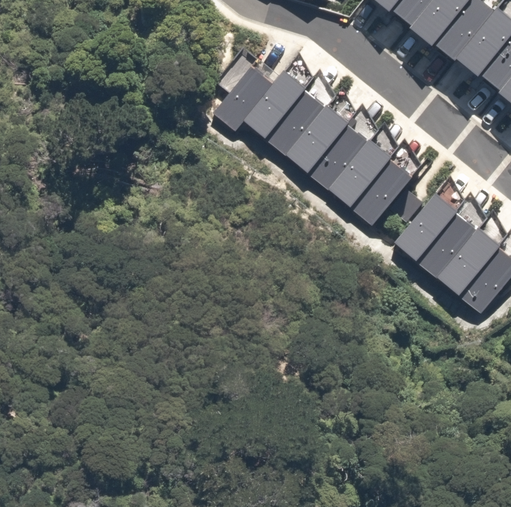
[(374,0),(388,11),(389,9),(396,0),(374,0)]
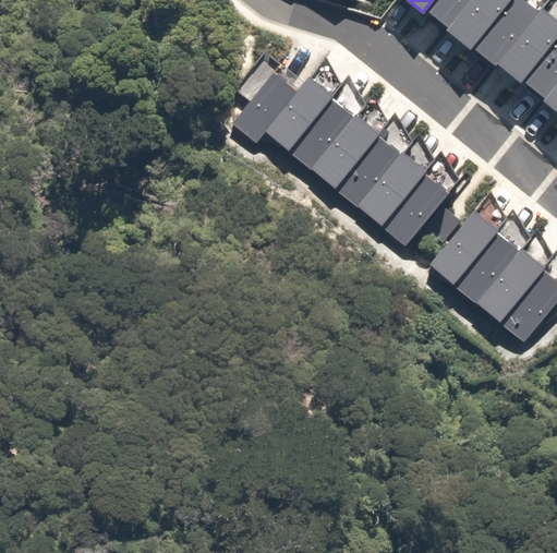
[(467,0),(432,0),(424,10),(446,27),(467,0)]
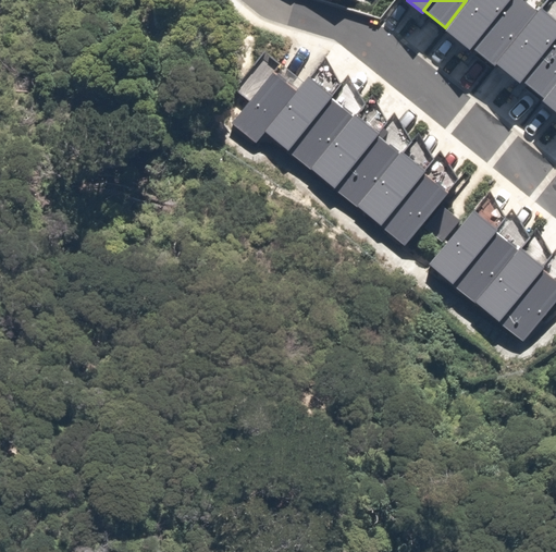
[(510,0),(466,0),(445,27),(443,29),(469,50),(472,46),(510,0)]
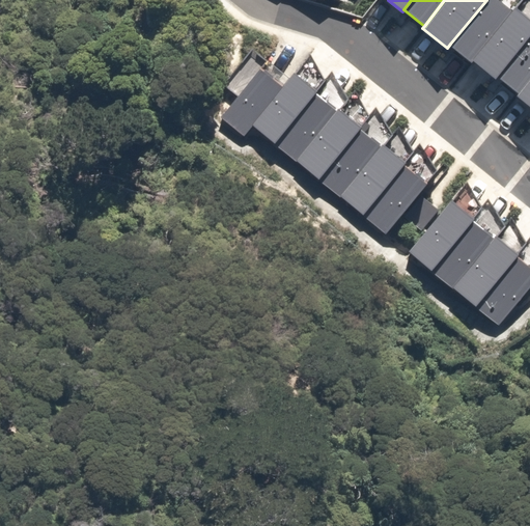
[(513,10),(499,0),(486,0),(450,44),(473,62),(513,10)]
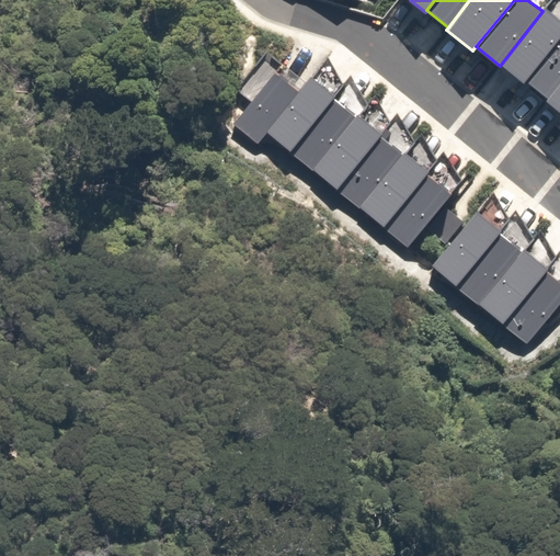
[(500,66),(499,66),(523,84),(524,83),(559,37),(559,21),(544,9),(543,11),(500,66)]
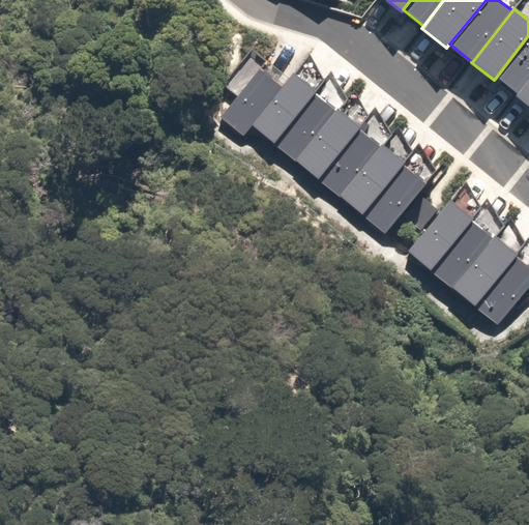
[(528,35),(495,79),(517,95),(528,79),(528,35)]
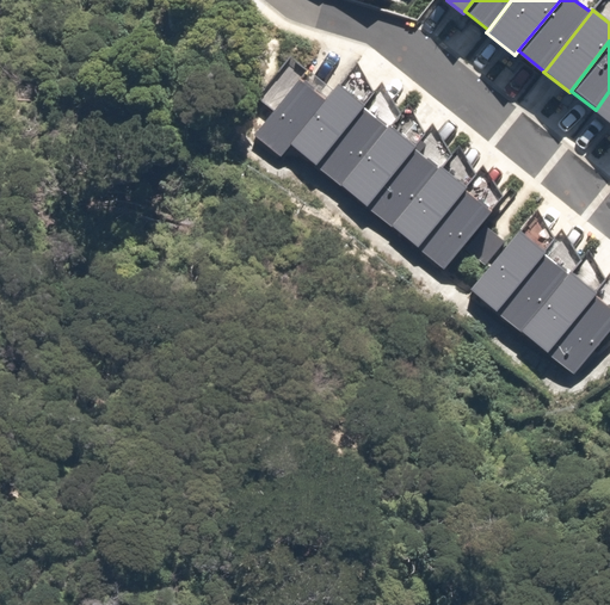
[(289,143),(327,96),(300,74),(252,133),(279,155),(289,143)]
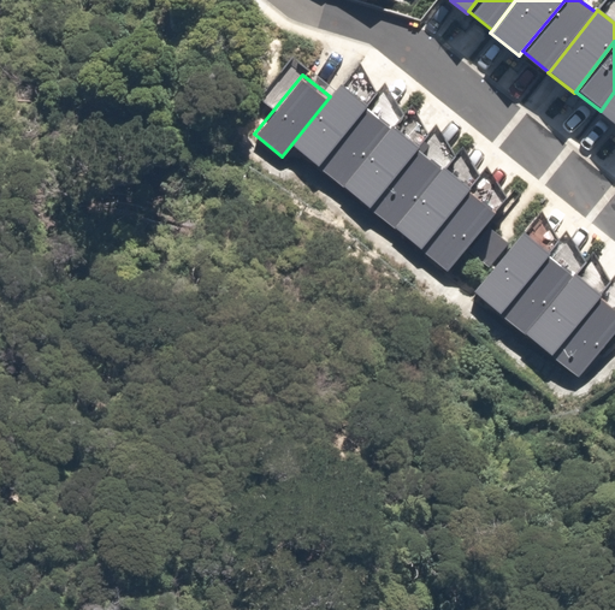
[(330,96),(291,144),(319,166),(367,107),(368,105),(341,83),(330,96)]
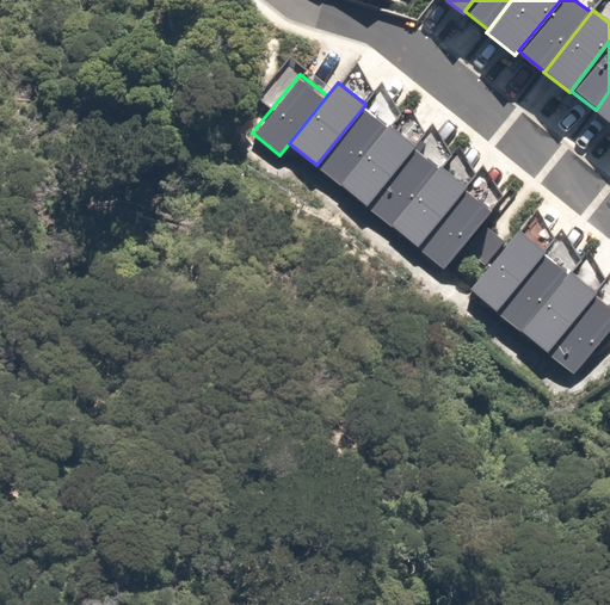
[(609,91),(596,110),(595,111),(609,123),(609,91)]
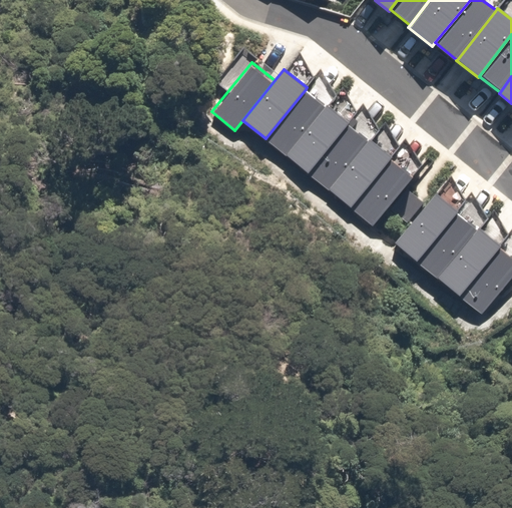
[(326,106),(306,89),(266,138),(286,155),(326,106)]
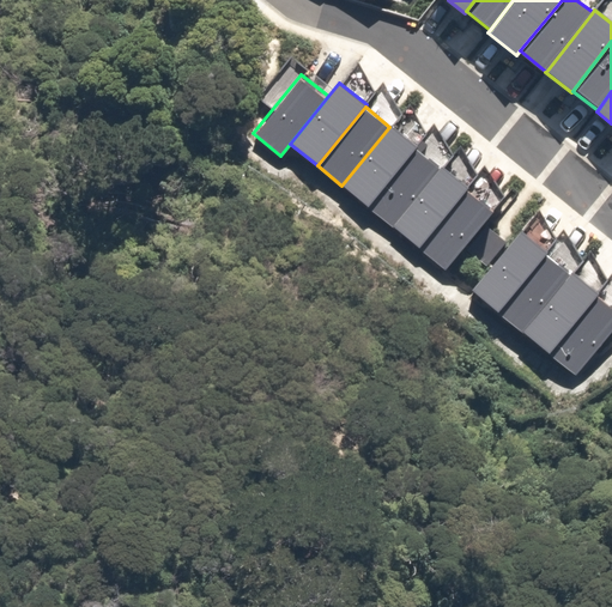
[(389,127),(341,186),(369,207),(416,149),(418,146),(392,125),(389,127)]
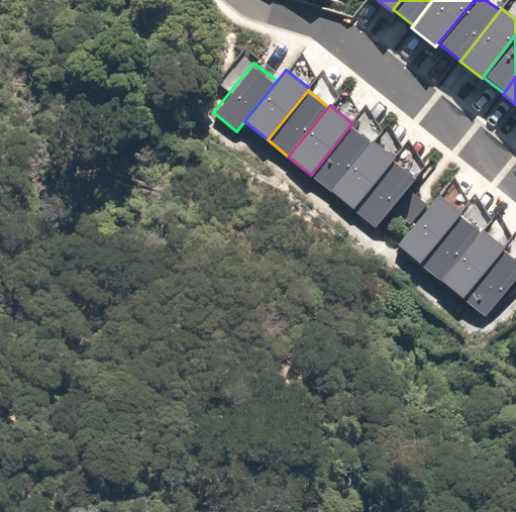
[(350,125),(311,175),(330,191),(371,141),(350,125)]
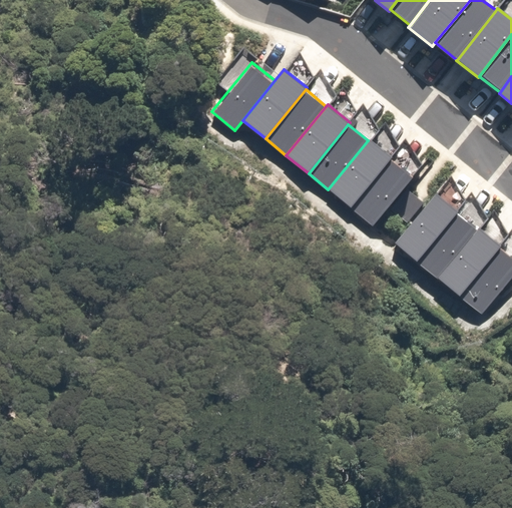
[(368,140),(328,189),(350,207),(390,158),(392,156),(371,138),(368,140)]
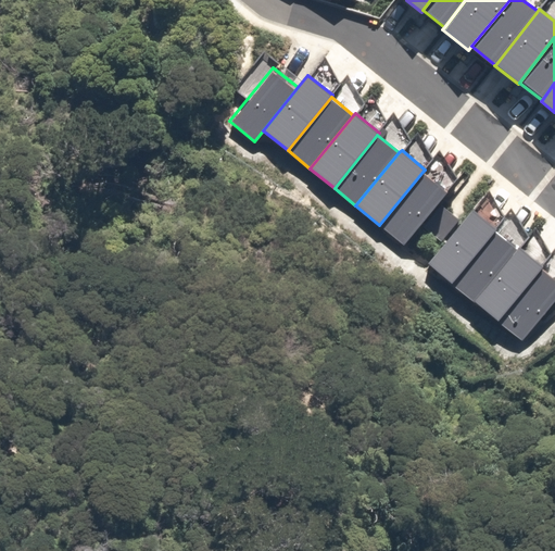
[(423,172),(379,225),(403,246),(446,191),(423,172)]
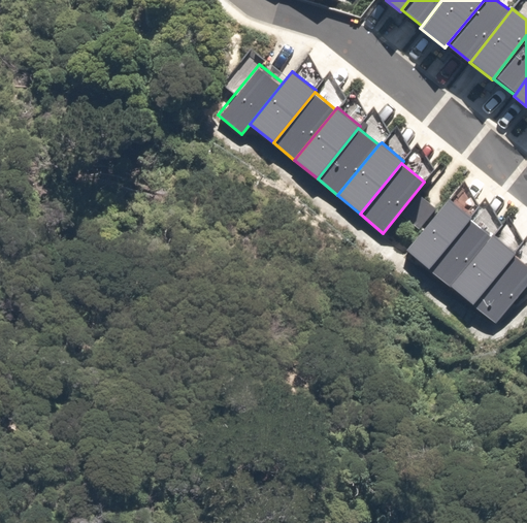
[(471,216),(448,197),(404,250),(428,269),(469,219),(471,216)]
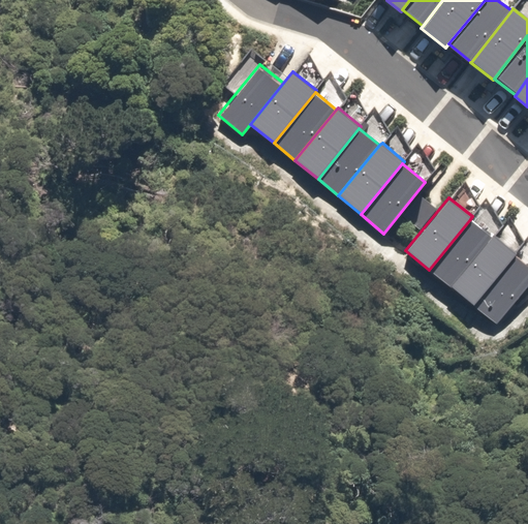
[(470,219),(429,270),(449,286),(492,236),(470,219)]
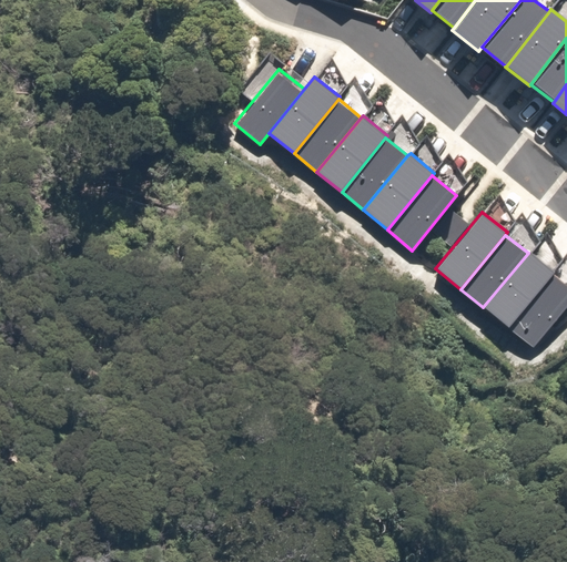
[(528,253),(483,307),(507,327),(553,273),(555,271),(530,251),(528,253)]
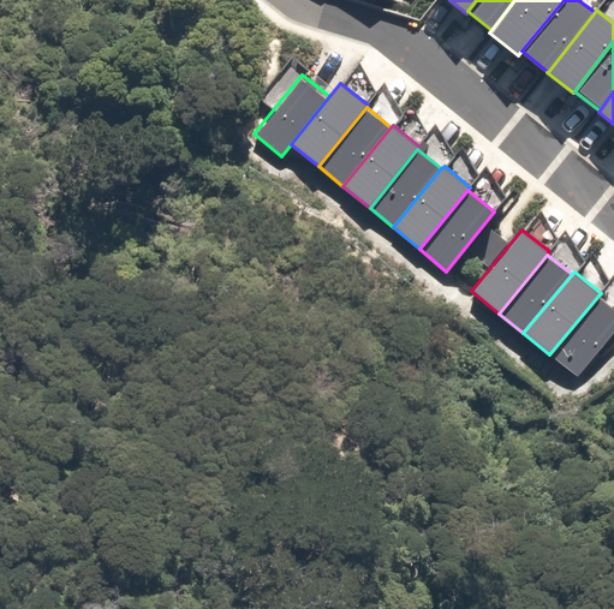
[(613,306),(598,296),(549,354),(577,377),(613,332),(613,306)]
